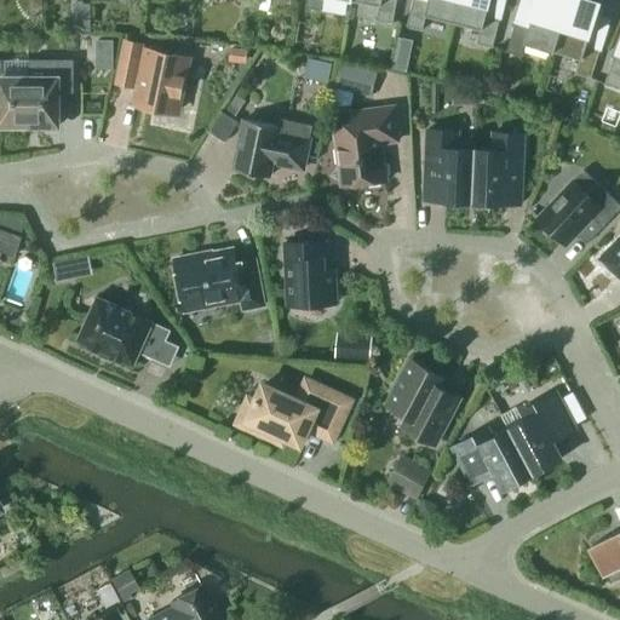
[(78,0),(78,27),(93,27),(95,0),(78,0)]
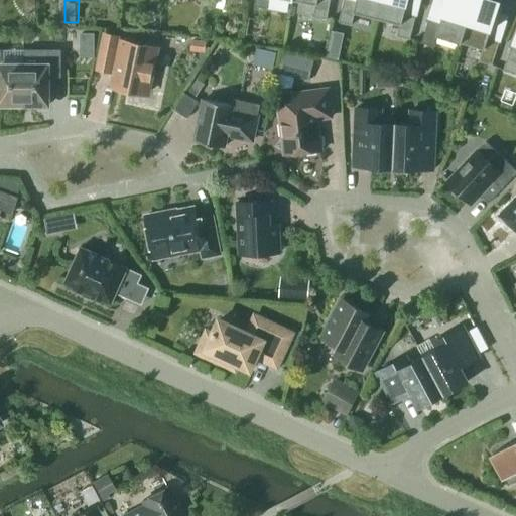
[(330,0),(297,0),(316,3),(314,16),(327,18),(330,0)]
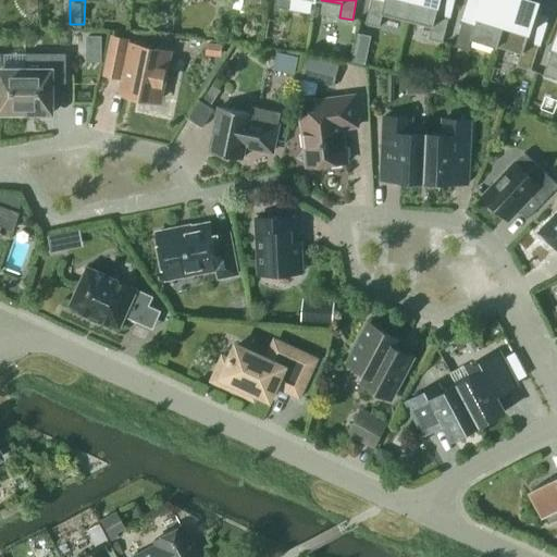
[(383,13),(408,19),(411,0),(371,0),(366,23),(380,26),(383,13)]
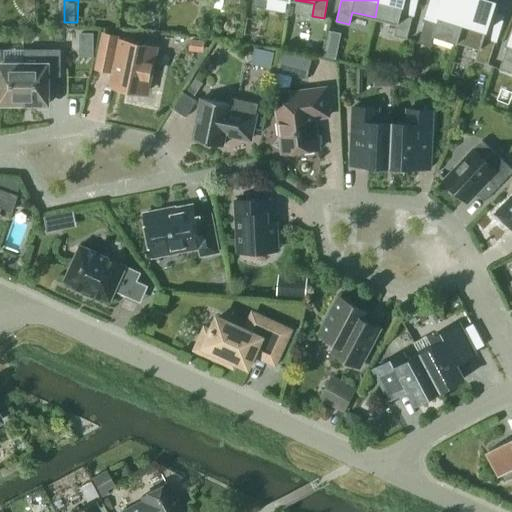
[(397,23),(394,35),(407,38),(413,13),(402,11),(404,0),(378,0),(375,17),(397,23)]
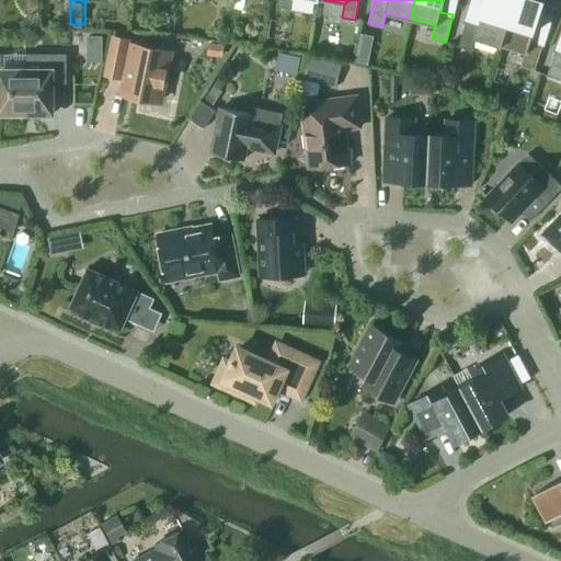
[(477,37),(501,45),(515,0),(487,0),(479,23),(467,19),(458,46),(472,50),(477,37)]
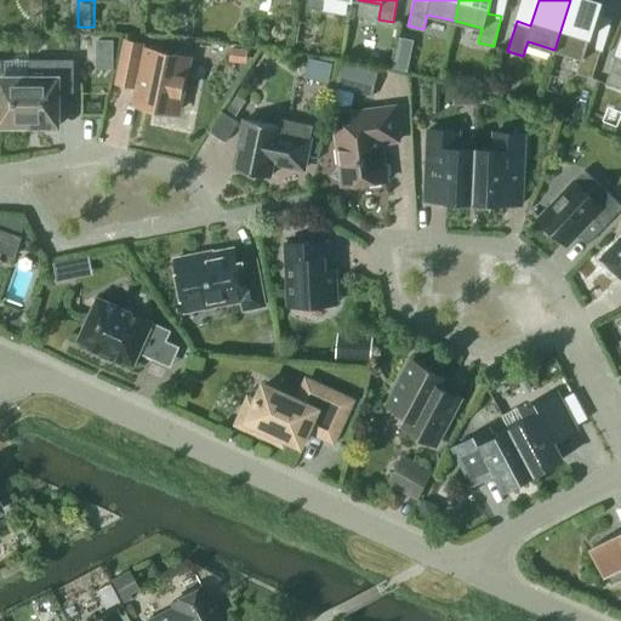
[(581,58),(576,73),(592,78),(602,49),(588,44),(602,1),(599,0),(598,6),(577,0),(570,0),(554,50),(581,58)]
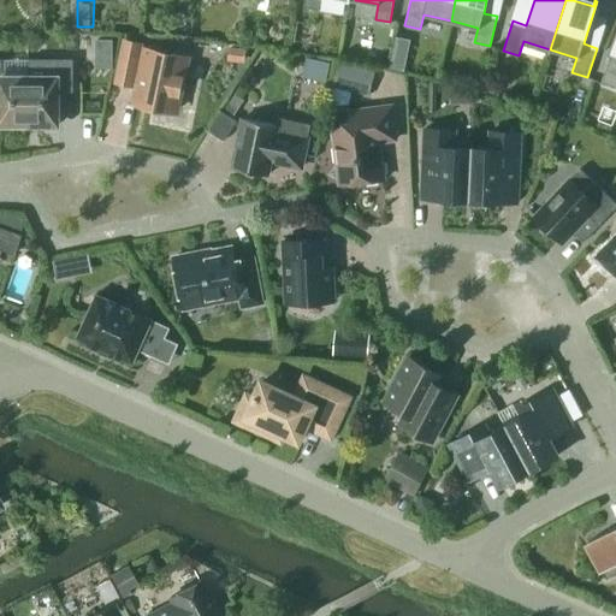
[(137,65),(142,45),(123,41),(118,61),(137,65)]
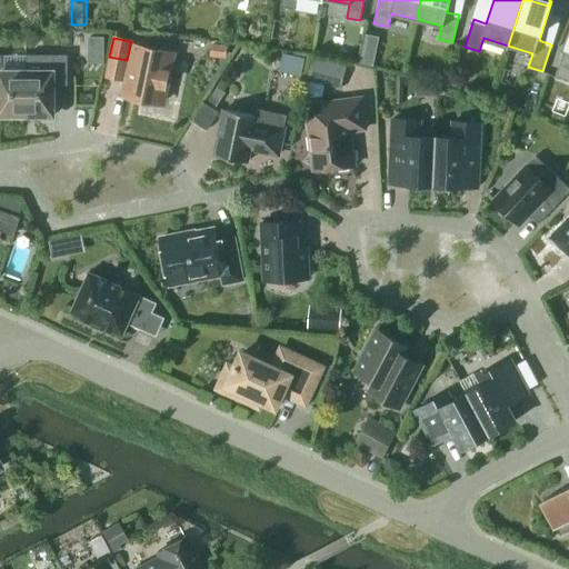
[(125,95),(162,102),(172,52),(136,45),(125,95)]
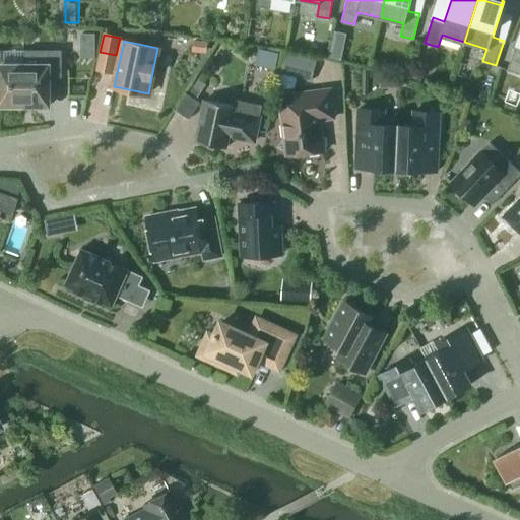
[(206,51),(207,42),(195,41),(194,50),(206,51)]
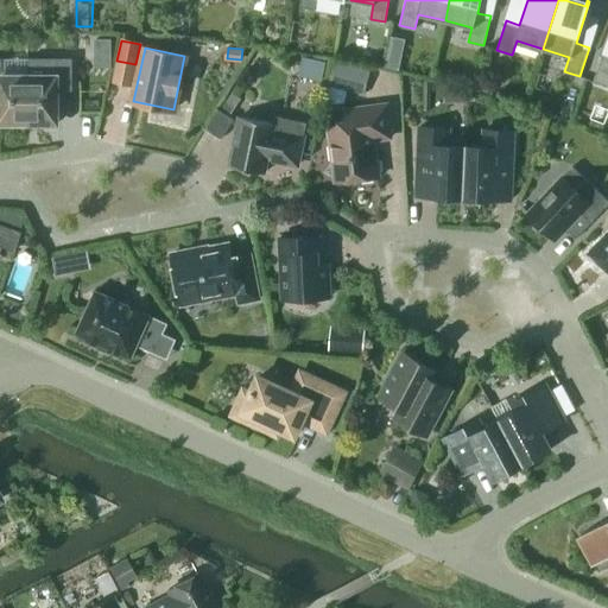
[(607,54),(603,52),(593,81),(607,87),(607,86),(607,54)]
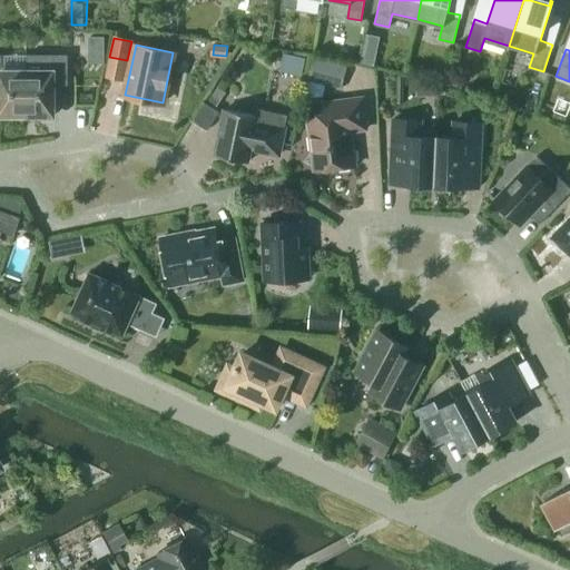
[(282,70),(303,75),(306,57),(285,52),(282,70)]
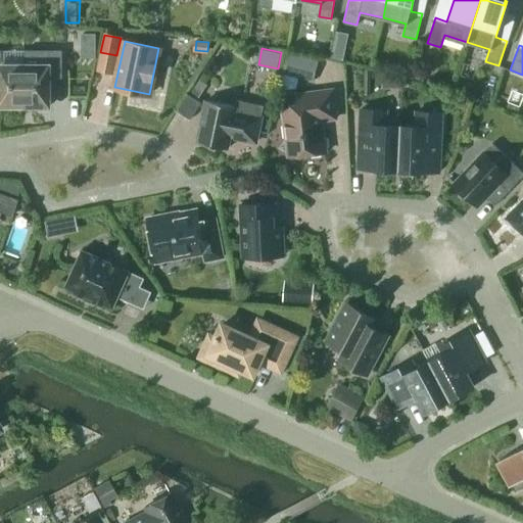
[(2,50),(0,50),(0,77),(0,78),(0,105),(6,105),(6,108),(20,108),(20,105),(25,105),(25,64),(2,64),(2,50)]
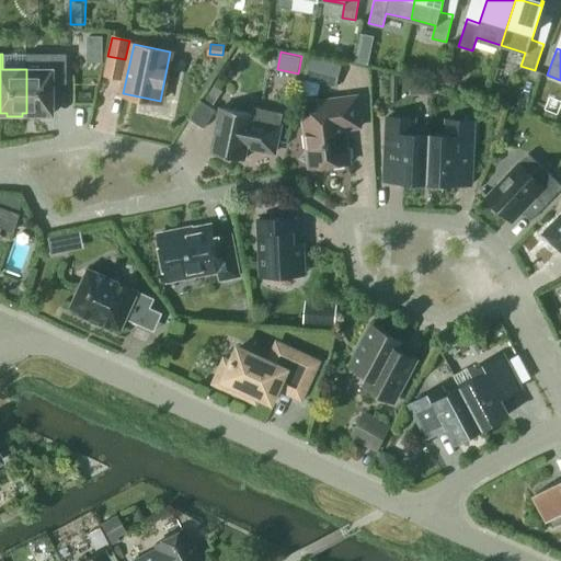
[(32,113),(32,116),(46,116),(46,113),(53,113),(53,83),(66,83),(66,54),(42,54),(42,69),(26,69),(26,113),(32,113)]
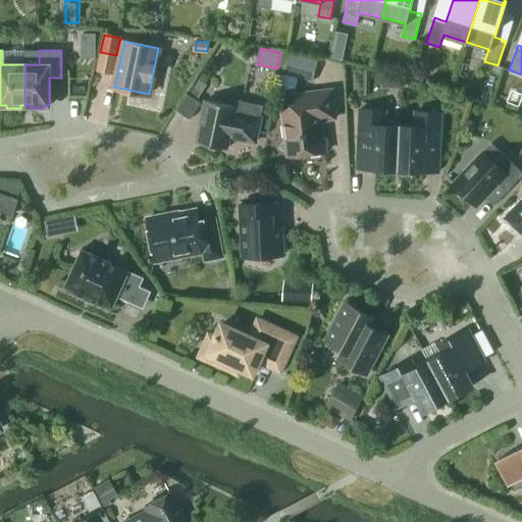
[(311,82),(317,60),(286,52),(280,73),(311,82)]
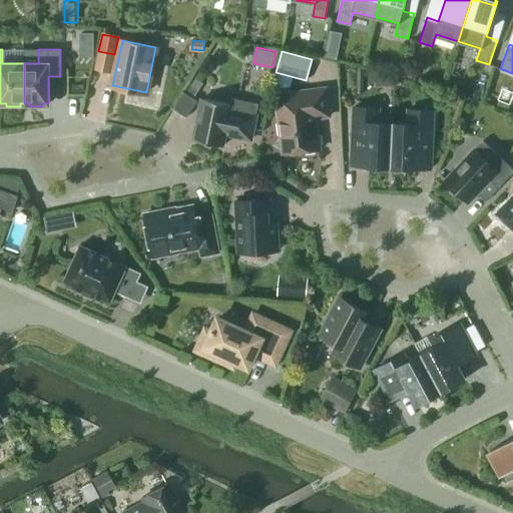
[(415,78),(417,73),(414,68),(409,67),(407,76),(415,78)]
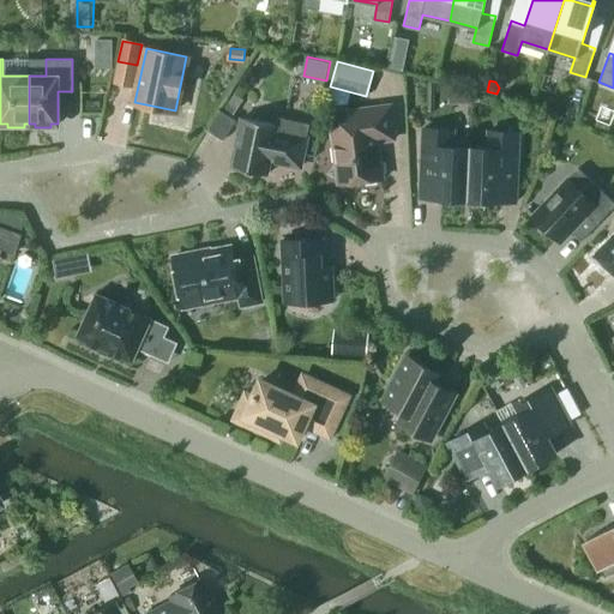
[(224,109),(234,115),(244,100),(235,94),(224,109)]
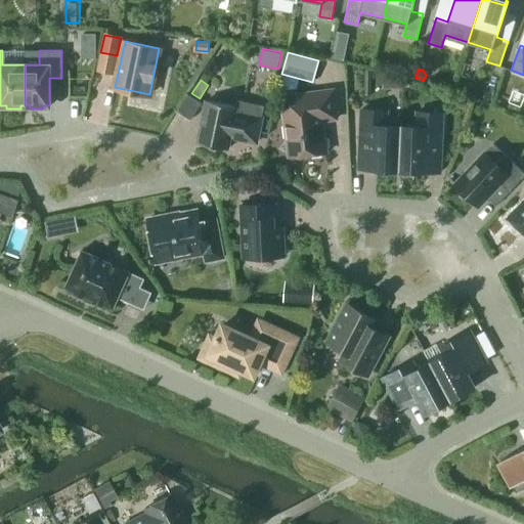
[(298,156),(326,153),(323,131),(322,130),(321,123),(322,122),(322,120),(337,118),(334,90),(297,94),(299,106),(284,108),(286,121),(288,123),(286,125),(288,137),(292,141),(296,140),(298,156)]
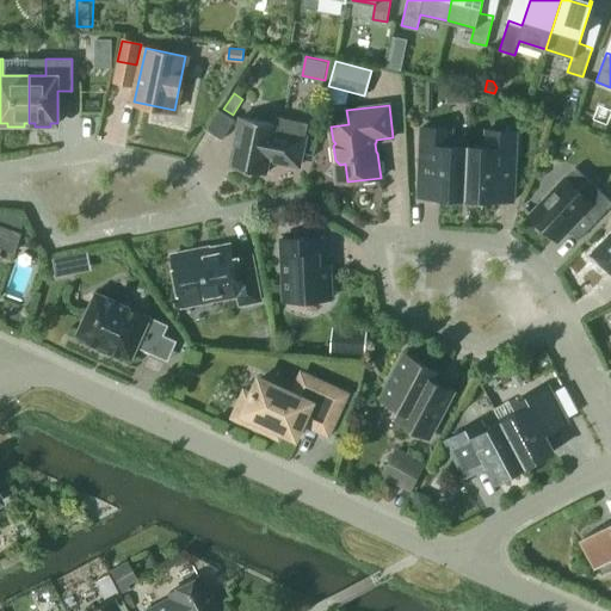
[(230,166),(266,173),(269,156),(276,159),(276,161),(298,166),(306,136),(304,136),(307,123),(276,116),(275,123),(241,116),(230,166)]
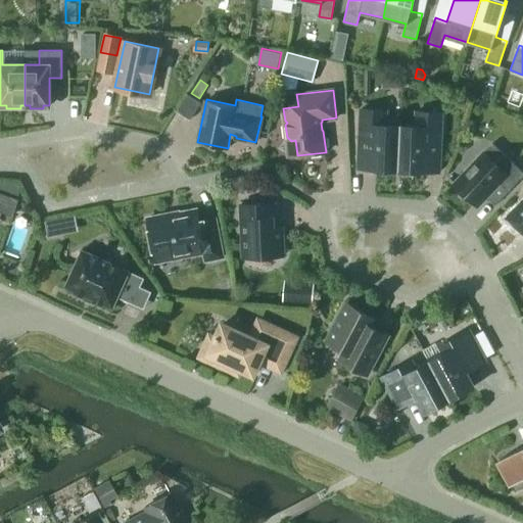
[(399,170),(400,126),(400,121),(386,120),(386,110),(361,108),(360,139),(361,139),(361,135),(374,136),(373,168),(371,168),(371,169),(399,170)]
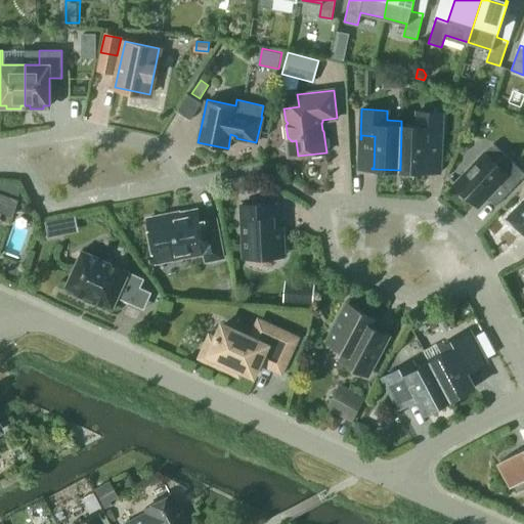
[(428,170),(427,170),(428,138),(441,139),(440,143),(441,143),(443,113),(418,112),(417,126),(401,126),(400,170),(428,171),(428,170)]
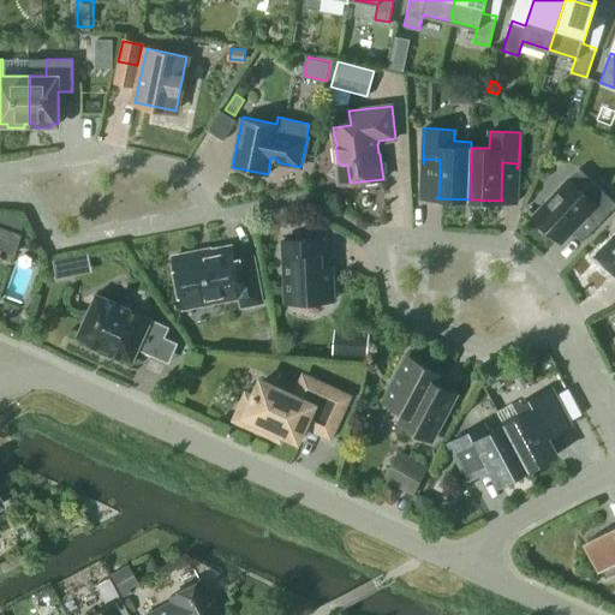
[(587,215),(597,225),(614,207),(614,201),(579,168),(535,215),(562,242),(587,215)]
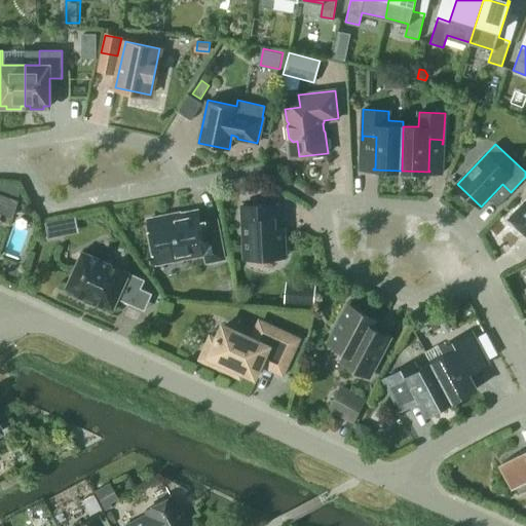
[(0,183),(0,190),(19,197),(21,192),(15,184),(0,183)]
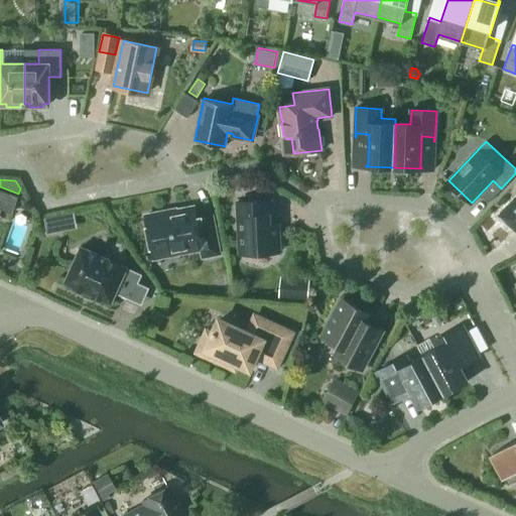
[(0,209),(11,213),(16,197),(0,190),(0,209)]
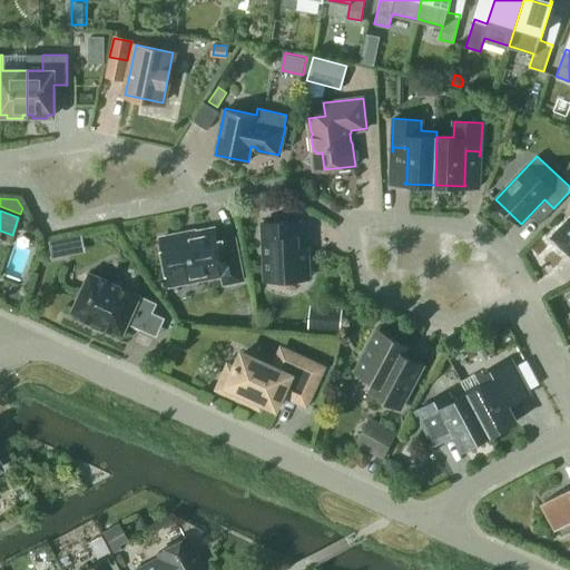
[(563,246),(569,252),(569,217),(553,235),(554,237),(552,241),(561,248),(563,246)]
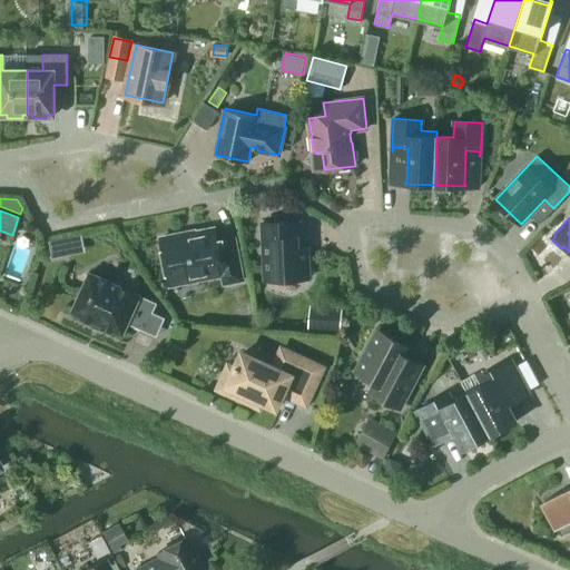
[(296,236),(300,236),(300,220),(263,223),(265,281),(310,278),(308,247),(297,247),(296,236)]
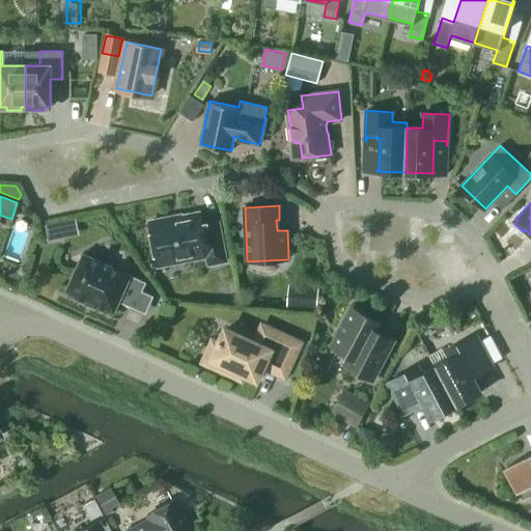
[(173,219),(173,218),(149,222),(157,259),(188,253),(189,259),(207,256),(208,264),(226,260),(219,221),(203,224),(200,212),(182,216),(182,218),(173,219)]
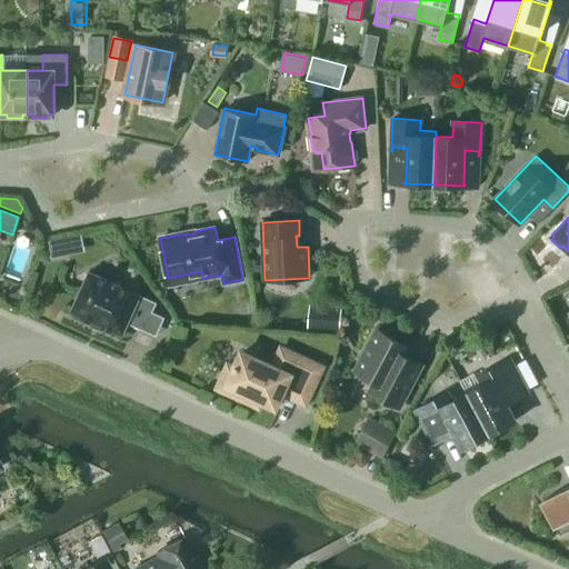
[(86,230),(51,237),(55,255),(89,248),(86,230)]
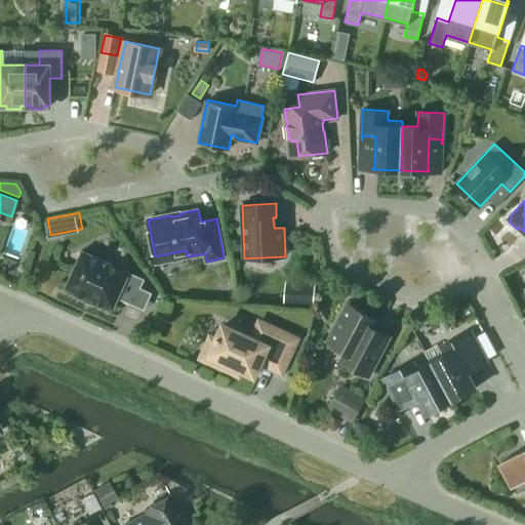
[(118,297),(133,305),(145,279),(130,273),(130,272),(127,271),(127,272),(84,251),(85,251),(82,250),(81,252),(82,252),(67,285),(66,287),(68,289),(68,288),(86,296),(86,297),(87,297),(88,297),(90,298),(89,298),(91,299),(91,298),(111,308),(111,309),(113,310),(114,307),(118,297)]
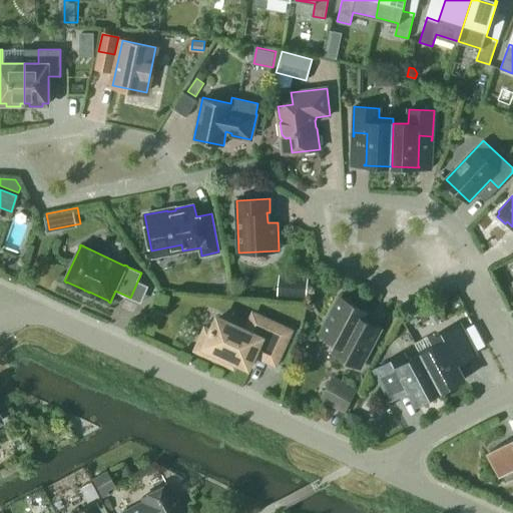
[(308,279),(280,277),(278,297),(306,300),(308,279)]
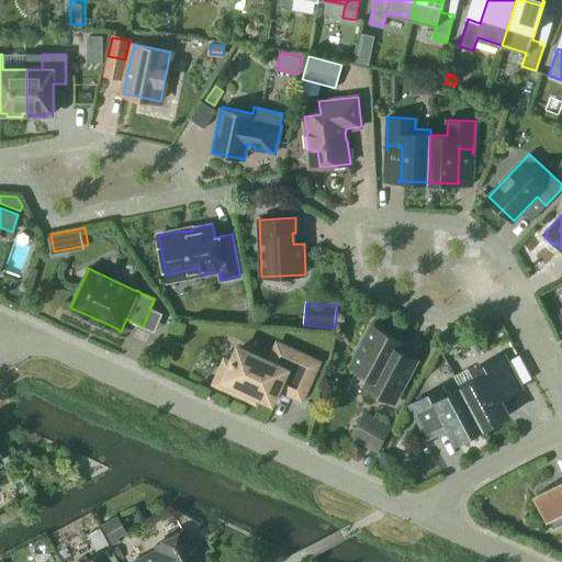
[(393,402),(412,367),(400,360),(398,355),(405,343),(374,326),(352,368),(371,378),(367,388),(393,402)]
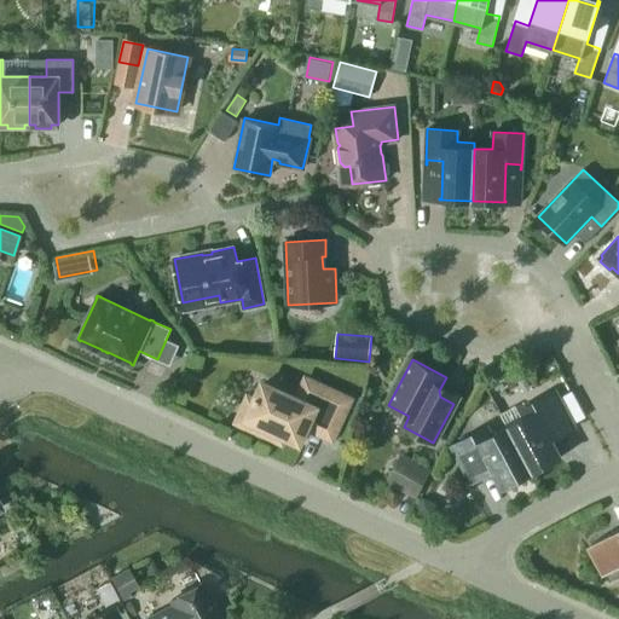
[(248,397),(237,422),(271,438),(275,431),(300,443),(307,427),(333,439),(351,399),(306,379),(298,399),(264,383),(255,400),(248,397)]
